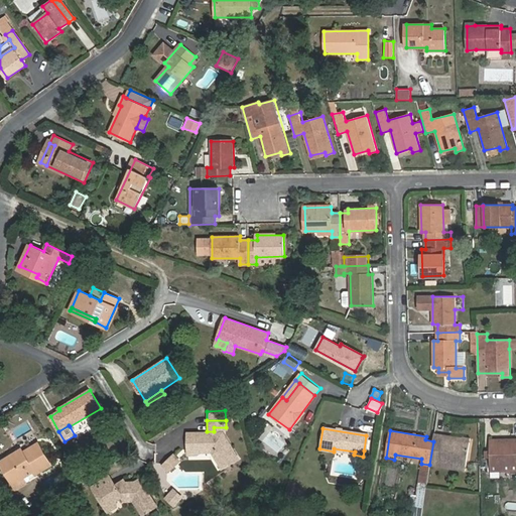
[(214,431),(207,431),(188,431),(188,447),(198,447),(201,452),(212,452),(221,468),(238,457),(223,431),(214,431)]
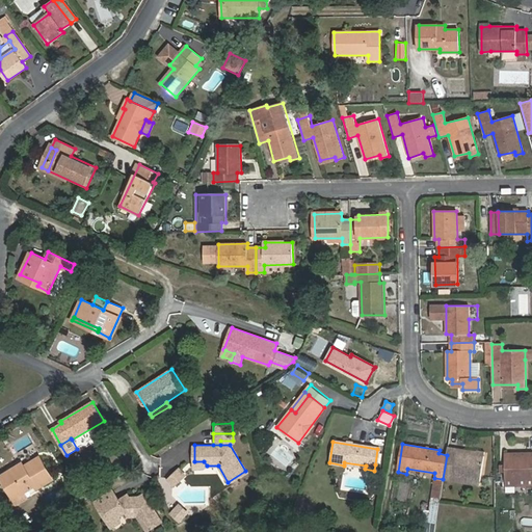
[(454,456),(447,455),(443,479),(451,481),(452,475),(480,479),(483,457),(455,452),(454,456)]
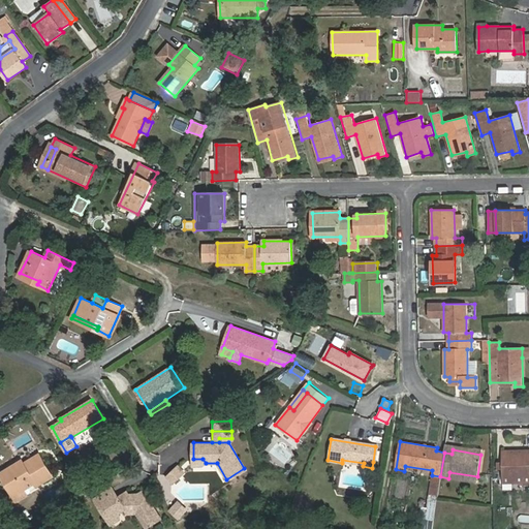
[(503,484),(528,483),(528,452),(503,452),(503,484)]
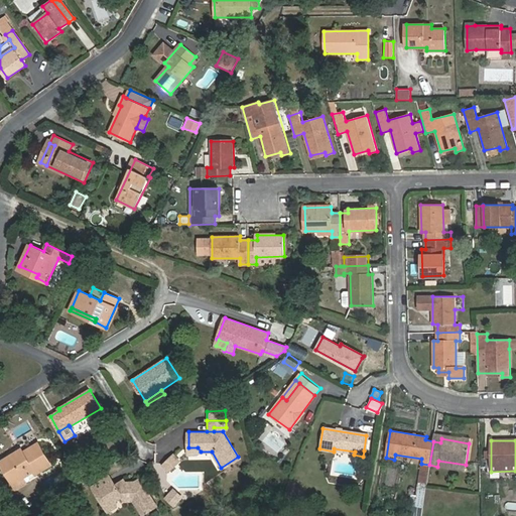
[(35,471),(36,475),(52,465),(39,442),(23,452),(21,448),(0,461),(13,484),(35,471)]
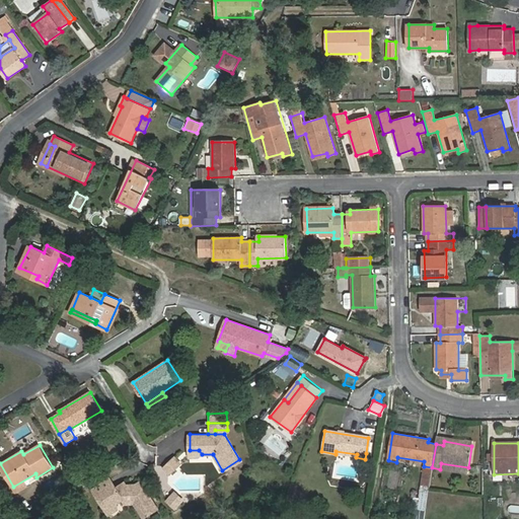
[(174,458),(168,462),(174,468),(179,463),(174,458)]
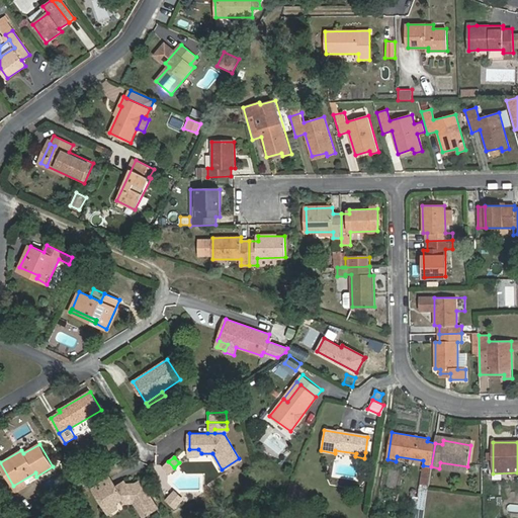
[(168,461),(162,467),(168,473),(174,467),(168,461)]
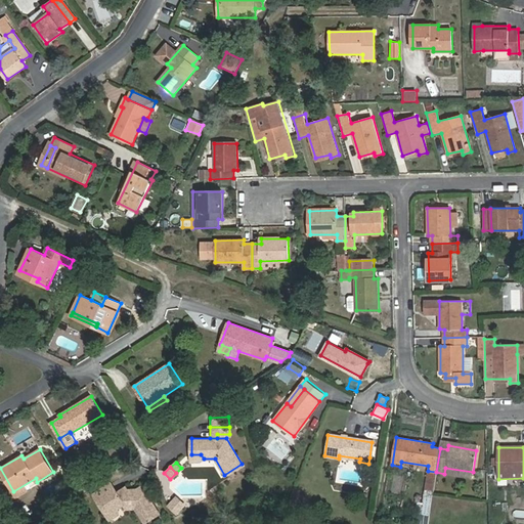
[(38,483),(37,482),(36,478),(13,491),(16,495),(38,483)]
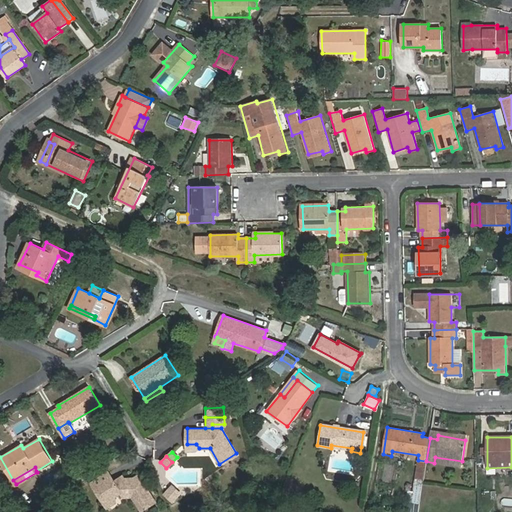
[(104,504),(113,499),(121,493),(124,497),(132,498),(140,511),(154,503),(138,477),(134,479),(130,482),(126,481),(124,478),(122,476),(114,481),(109,472),(92,483),(104,504)]
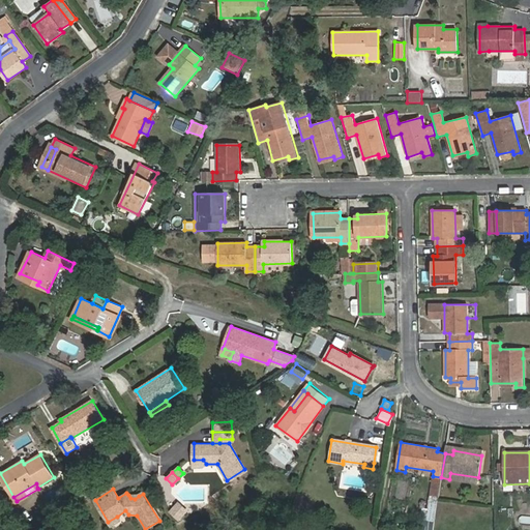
[(170,512),(179,521),(185,513),(176,505),(170,512)]
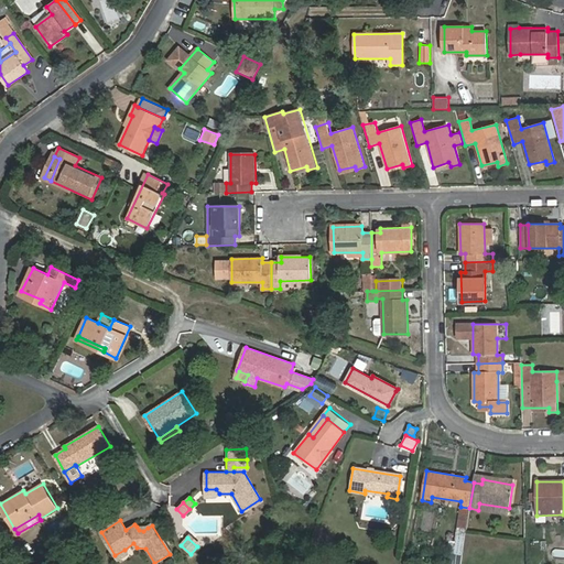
[(127,554),(125,550),(115,555),(118,560),(127,554)]
